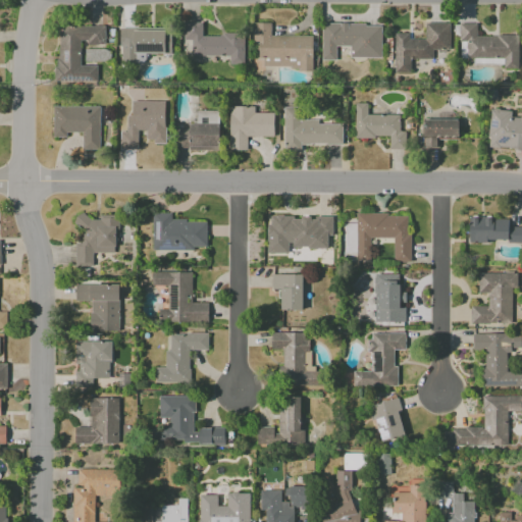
[(244,34),(202,35),(202,22),(184,22),(184,41),(191,41),(191,56),(229,56),(229,64),(244,64),(244,34)]
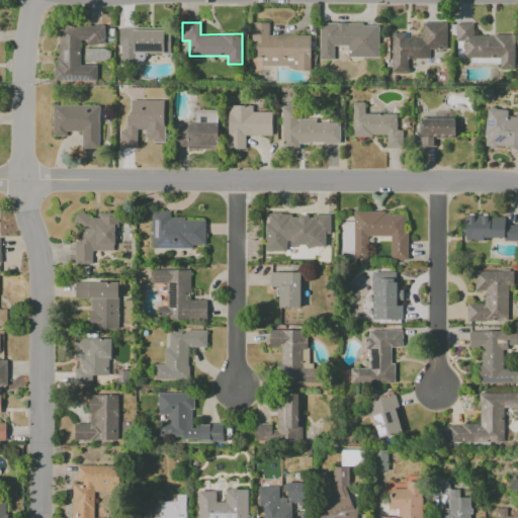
[(260,68),(310,68),(310,36),(268,35),(268,23),(251,22),(251,41),(256,41),(256,58),(260,58),(260,68)]
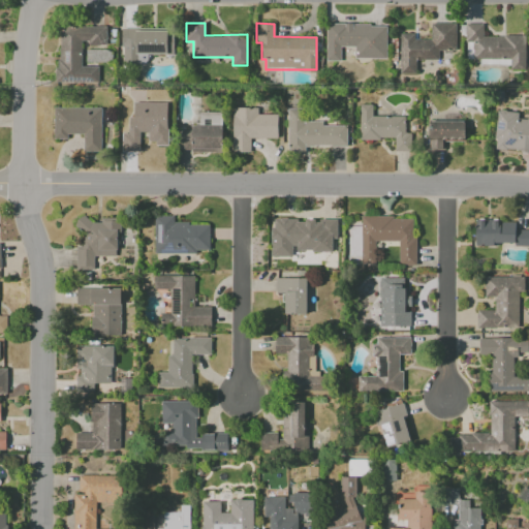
[(385,59),(385,25),(325,24),(325,61),(339,61),(340,47),(354,48),(353,58),(385,59)]
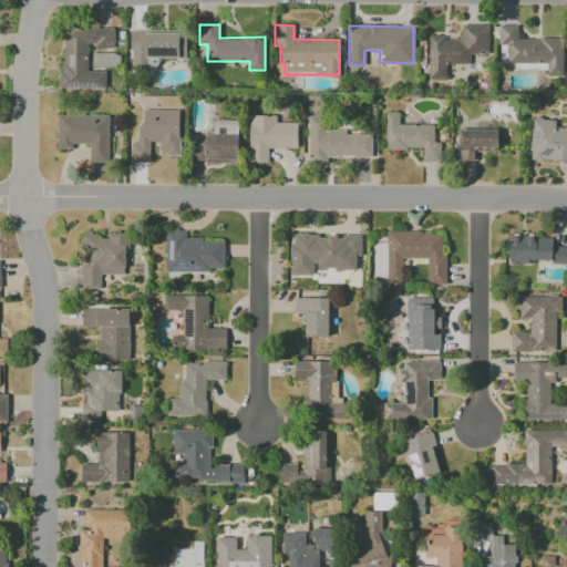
[(488,26),(461,26),(461,42),(443,42),(443,37),(428,37),(428,79),(444,79),(444,64),(454,64),(454,71),(468,71),(468,54),(488,54),(488,26)]
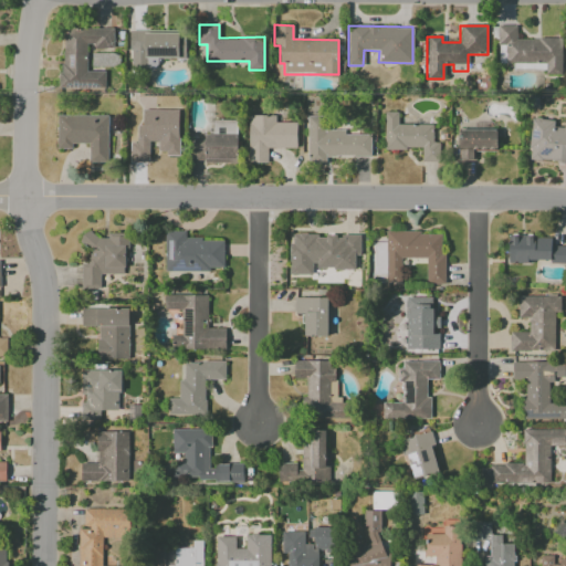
[(562,74),(562,39),(516,39),(516,25),(498,25),(498,64),(512,64),(512,70),(545,70),(546,74),(562,74)]
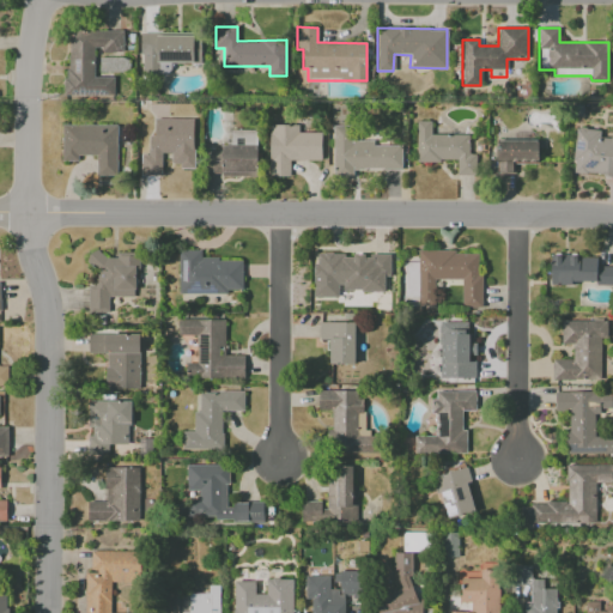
[(114,96),(114,77),(93,77),(93,52),(122,52),(122,31),(67,31),(67,96),(114,96)]
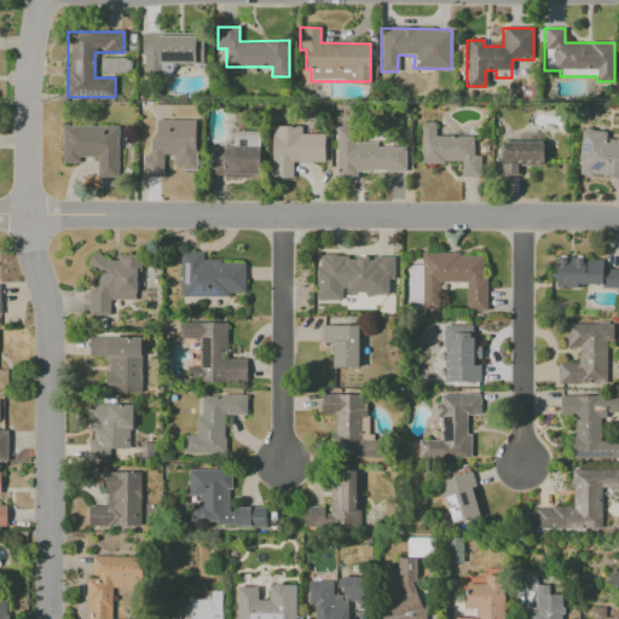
[(203,63),(203,35),(142,35),(143,75),(160,75),(160,63),(203,63)]
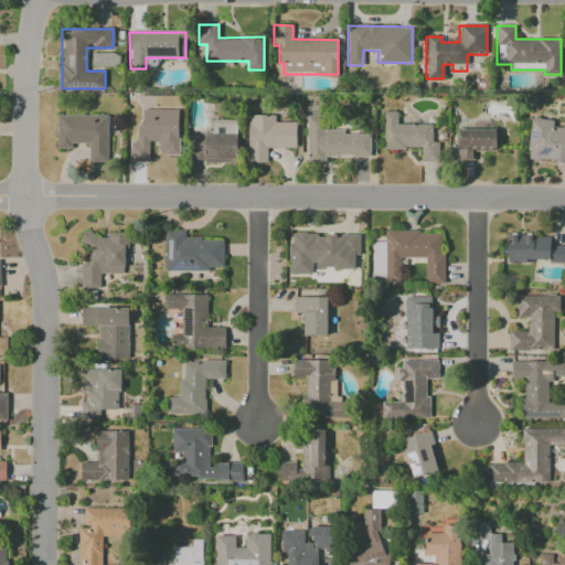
[(129,162),(148,162),(148,141),(157,141),(157,153),(178,153),(178,109),(141,109),(141,124),(137,124),(137,142),(129,142),(129,162)]
